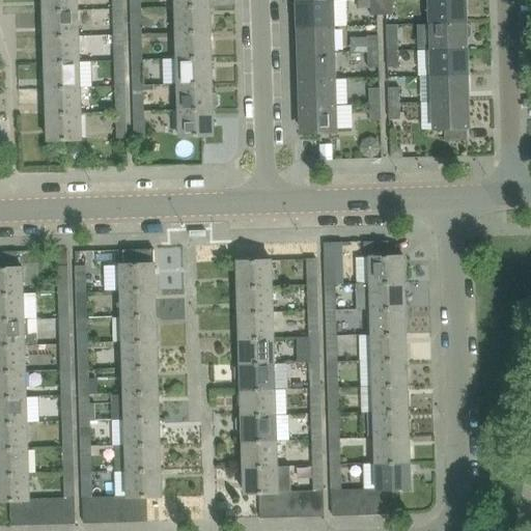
[(78,10),(77,0),(44,0),(45,11),(78,10)]
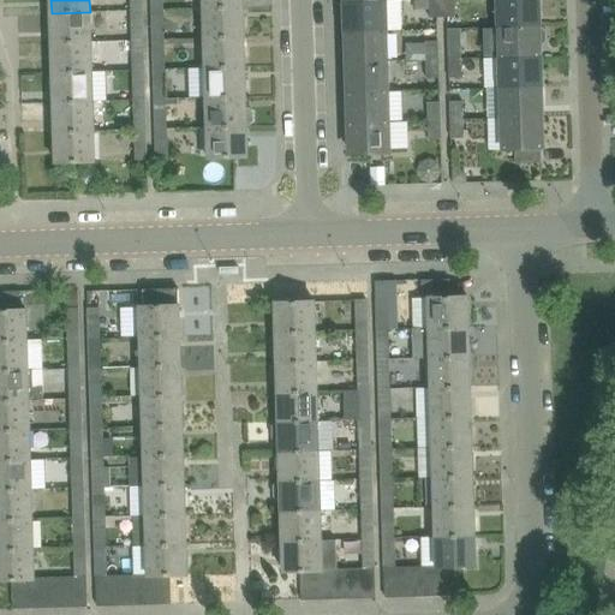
[(387,31),(386,0),(347,1),(347,33),(387,31)]
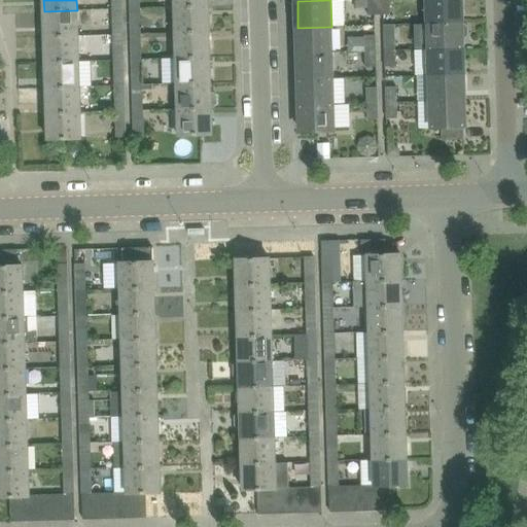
[(380,14),(379,0),(367,0),(367,14),(380,14)]
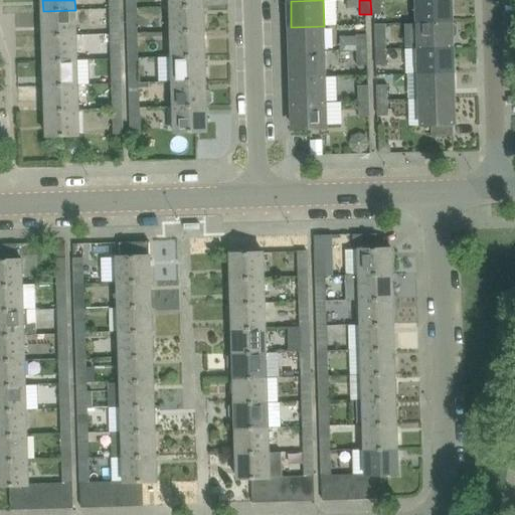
[(381,14),(380,0),(370,0),(371,14),(381,14)]
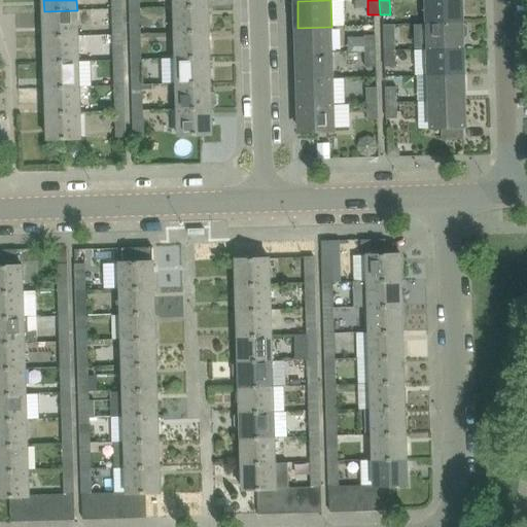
[(462,22),(461,0),(428,0),(430,23),(462,22)]
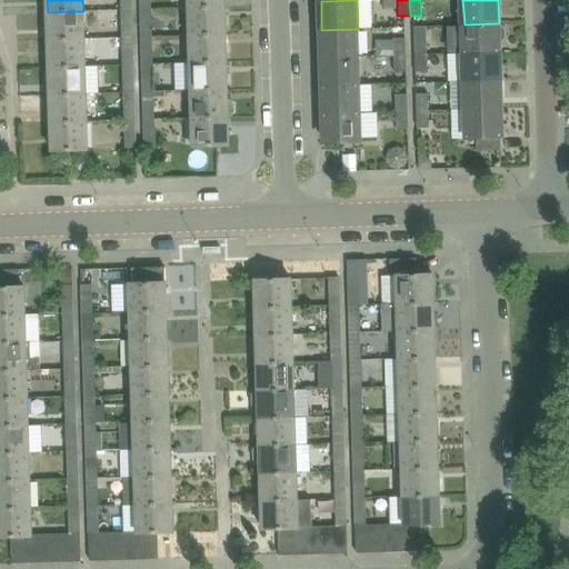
[(227,33),(226,7),(189,8),(190,35),(227,33)]
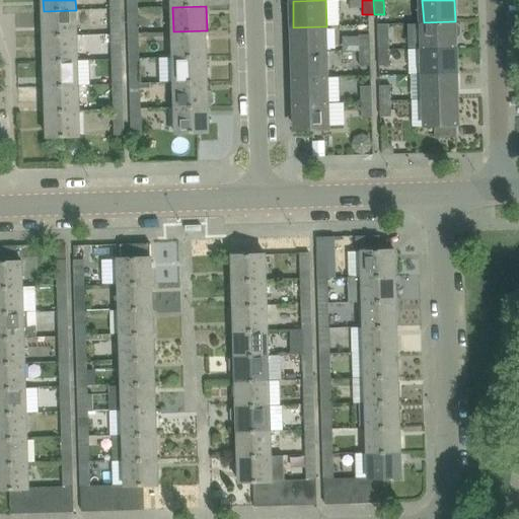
[(121,9),(110,9),(112,25),(122,25),(121,9)]
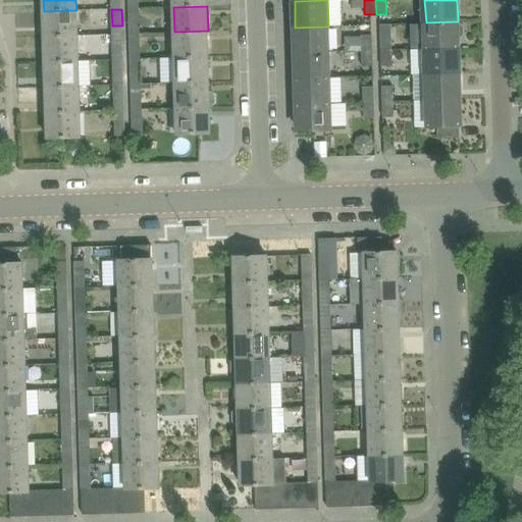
[(77,36),(76,10),(44,11),(45,36),(77,36)]
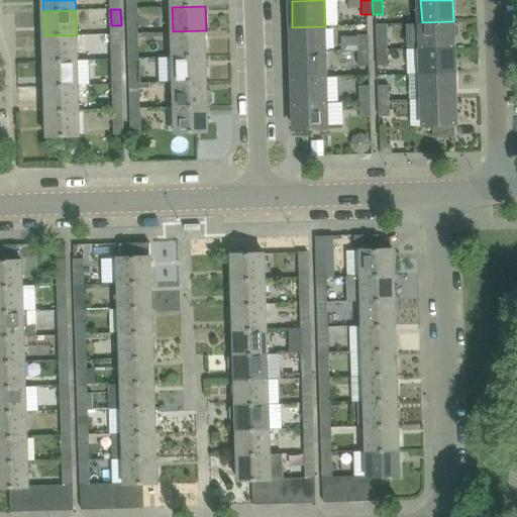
[(138,16),(129,16),(129,33),(138,32),(138,16)]
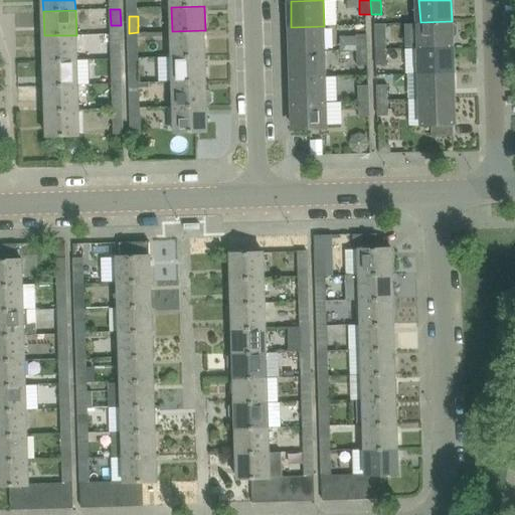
[(452,24),(452,21),(420,22),(420,48),(453,47),(453,37),(456,37),(458,34),(458,27),(455,24),(452,24)]
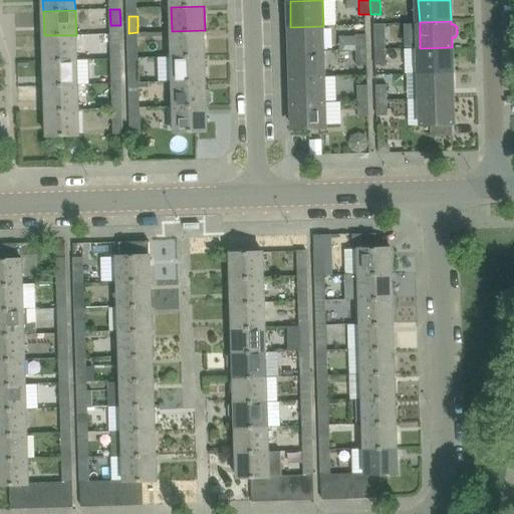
[(386,49),(384,24),(374,24),(375,49),(386,49)]
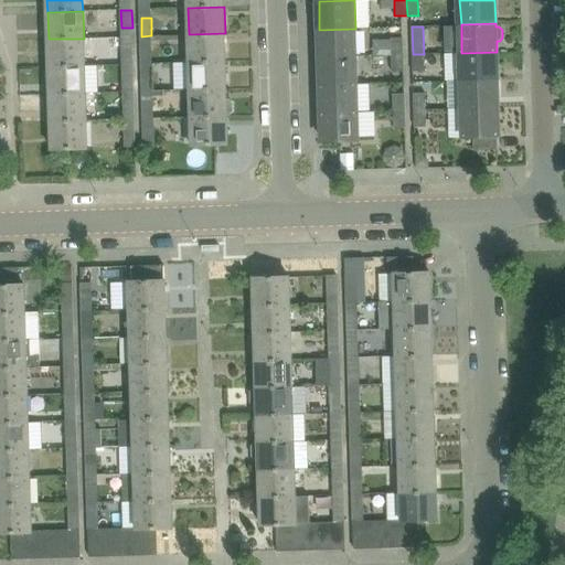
[(356,56),(355,29),(319,30),(320,57),(356,56)]
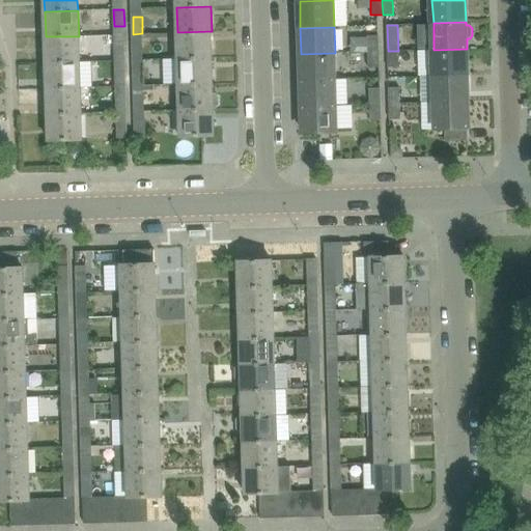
[(213,57),(212,31),(177,32),(178,58),(213,57)]
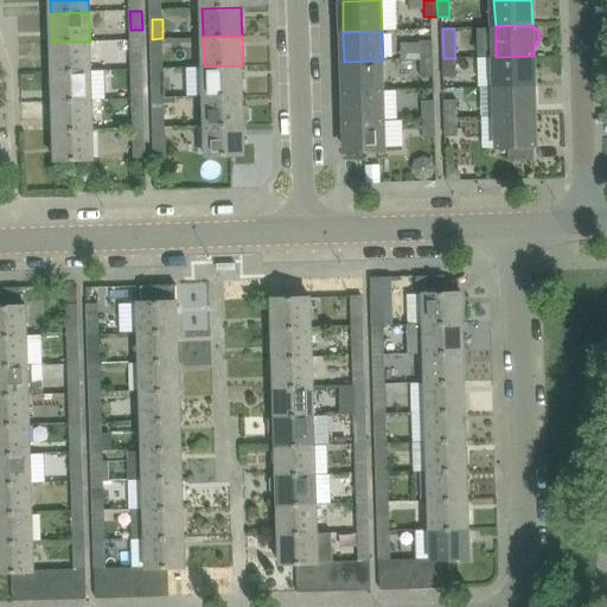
[(142,39),(131,40),(132,59),(142,59),(142,39)]
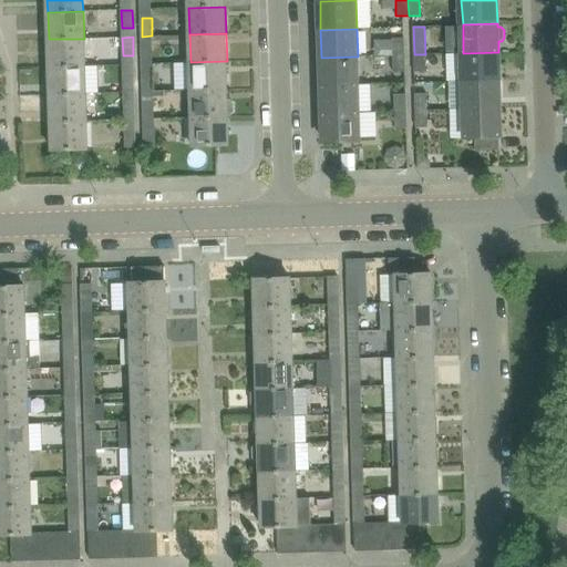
[(392,39),(393,55),(404,55),(404,38),(392,39)]
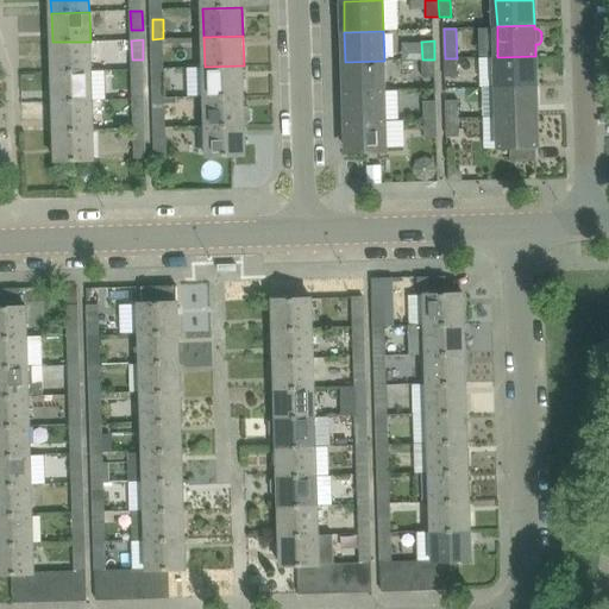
[(92,70),(90,42),(52,42),(54,71),(92,70)]
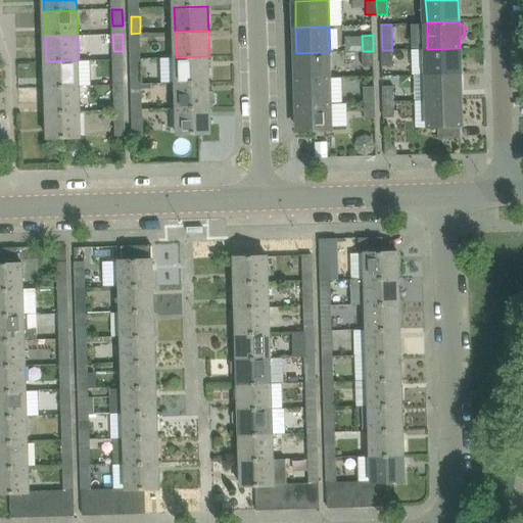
[(140,42),(131,42),(132,59),(141,58),(140,42)]
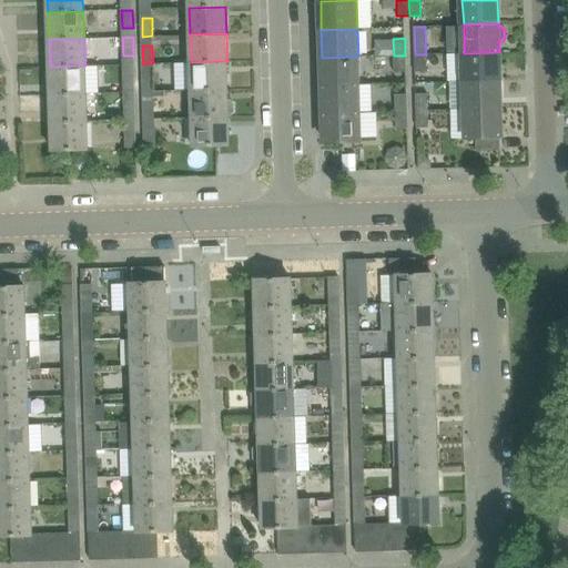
[(500,80),(499,52),(464,53),(465,81),(500,80)]
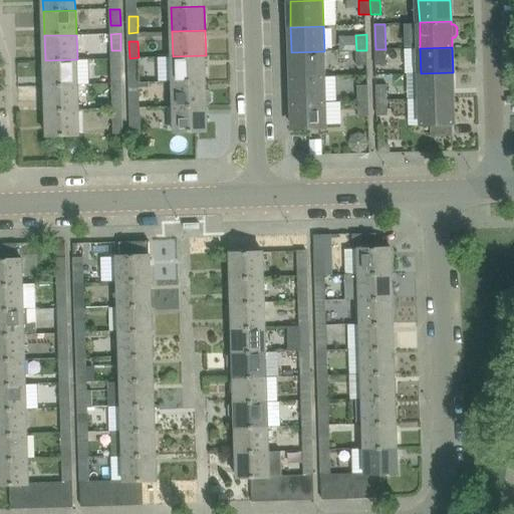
[(386,64),(386,49),(375,49),(375,64),(386,64)]
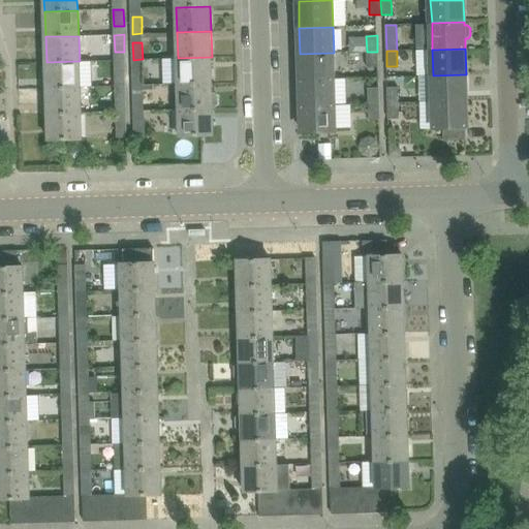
[(378,67),(377,52),(367,52),(367,68),(378,67)]
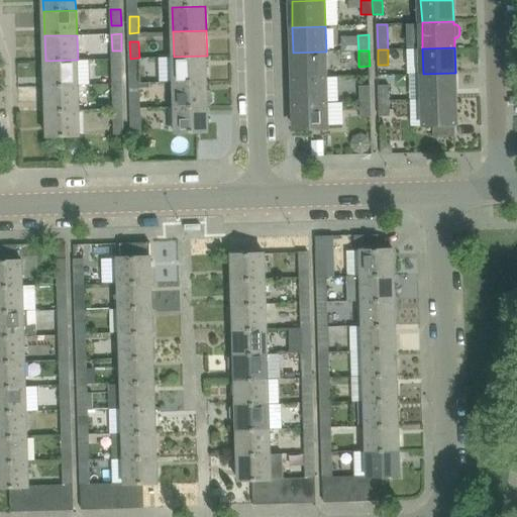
[(326,77),(326,52),(293,53),(294,78),(326,77)]
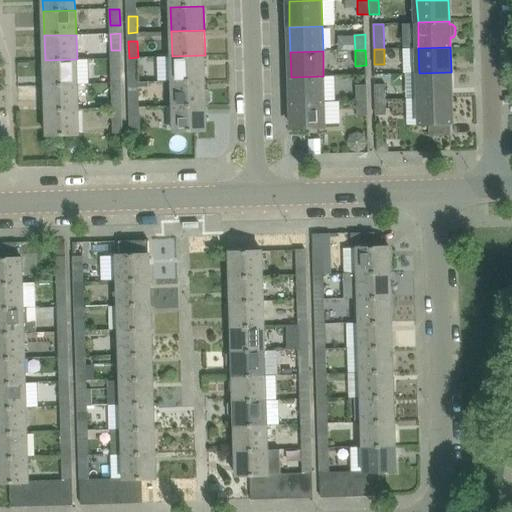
[(205,80),(205,55),(172,56),(172,81),(205,80)]
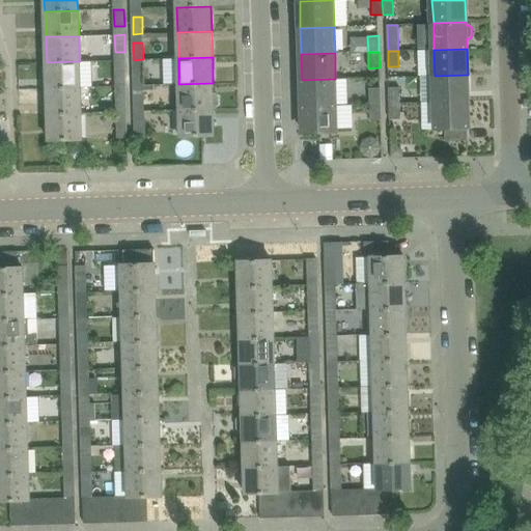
[(126,60),(115,60),(116,77),(126,77),(126,60)]
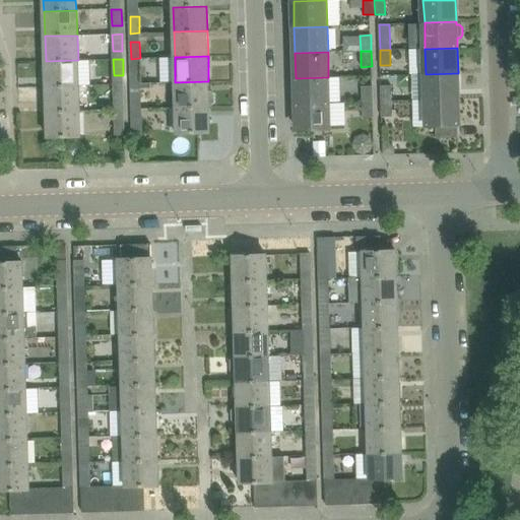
[(78,85),(78,60),(46,61),(46,86),(78,85)]
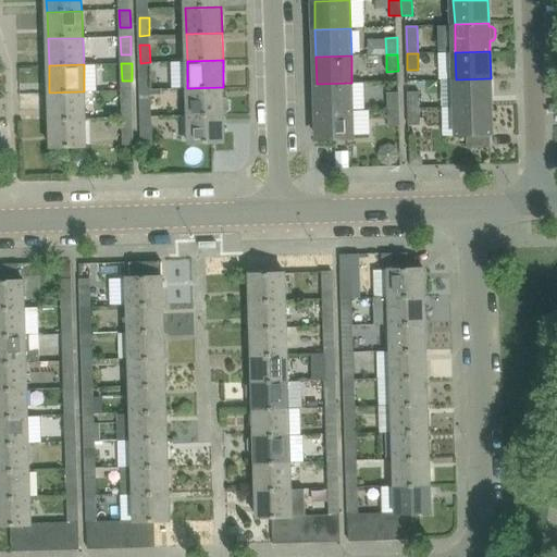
[(150,72),(140,72),(141,89),(151,89),(150,72)]
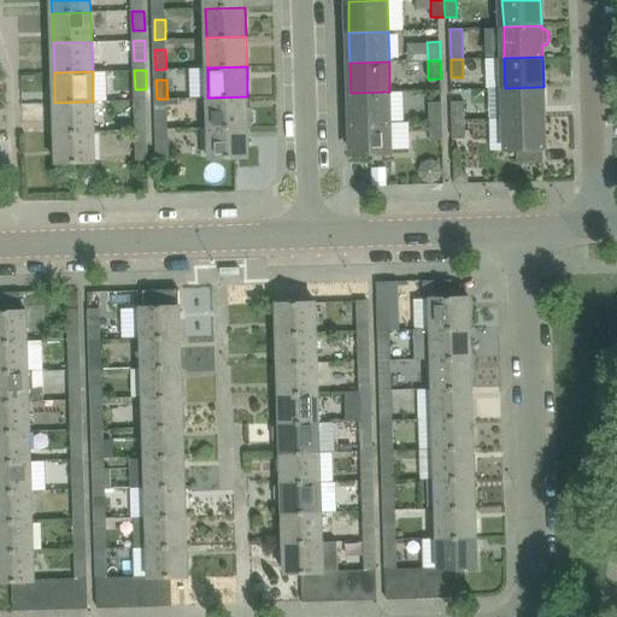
[(545,117),(544,87),(505,88),(506,118),(545,117)]
